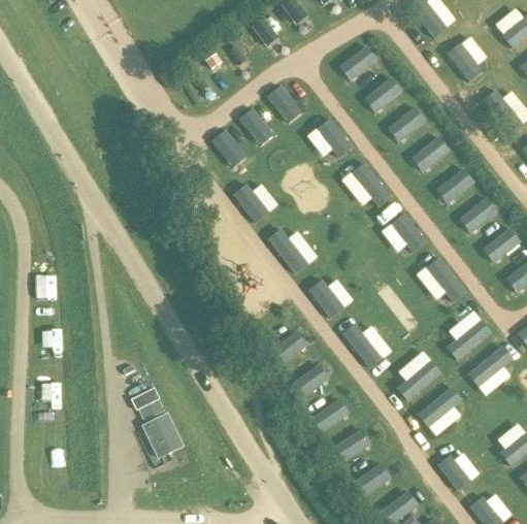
[(410,0),(408,2),(435,35),(449,25),(428,0),(410,0)]
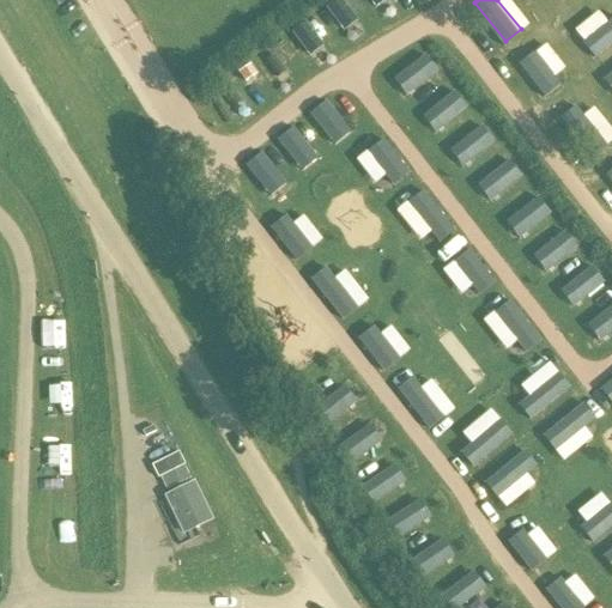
[(611,14),(582,40),(595,54),(611,38),(611,14)]
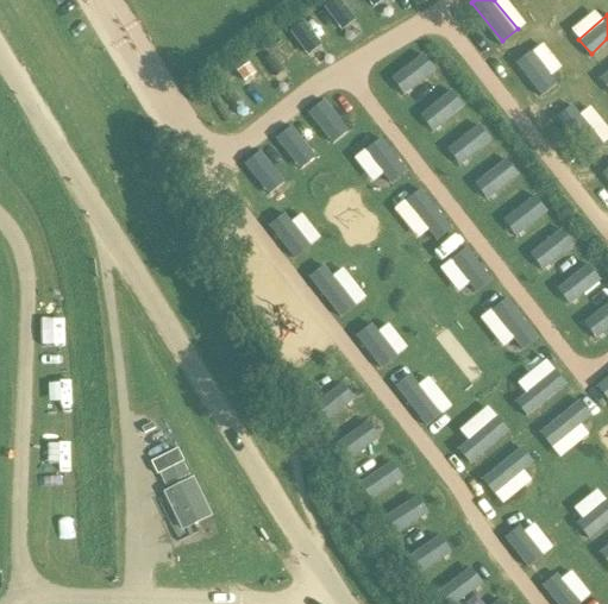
[(427,32),(406,46),(417,63),(438,49),(427,32)]
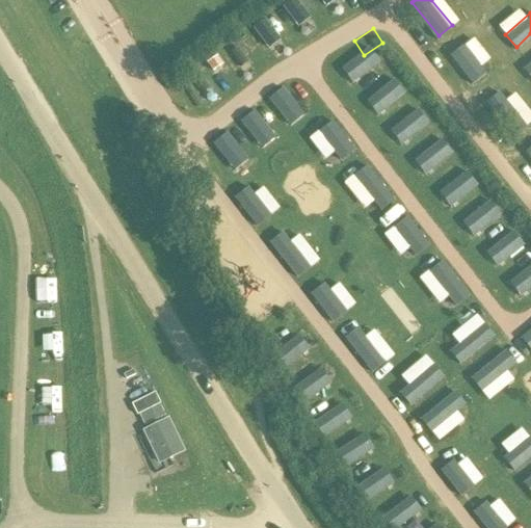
[(485,70),(465,42),(450,53),(472,81),(485,70)]
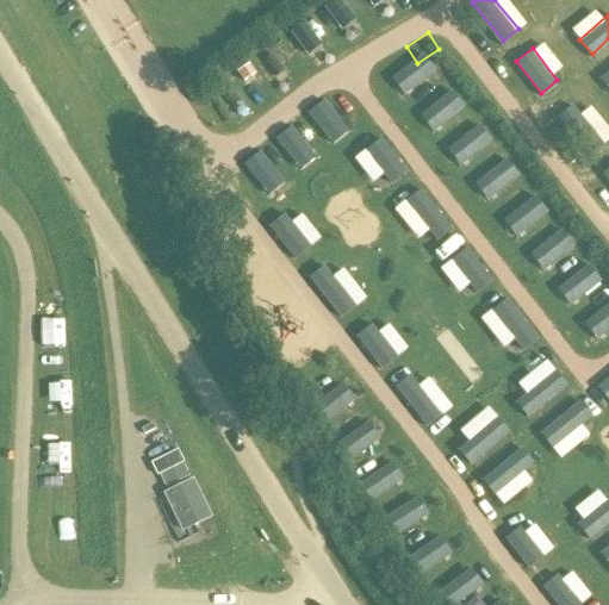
[(252,62),(240,69),(246,79),(258,70),(252,62)]
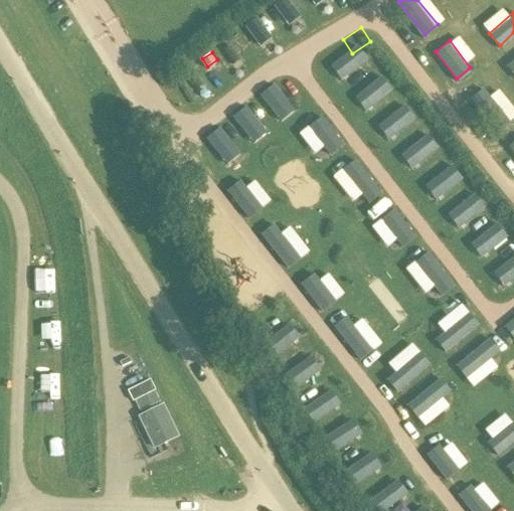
[(360,67),(372,86),(390,73),(377,55),(360,67)]
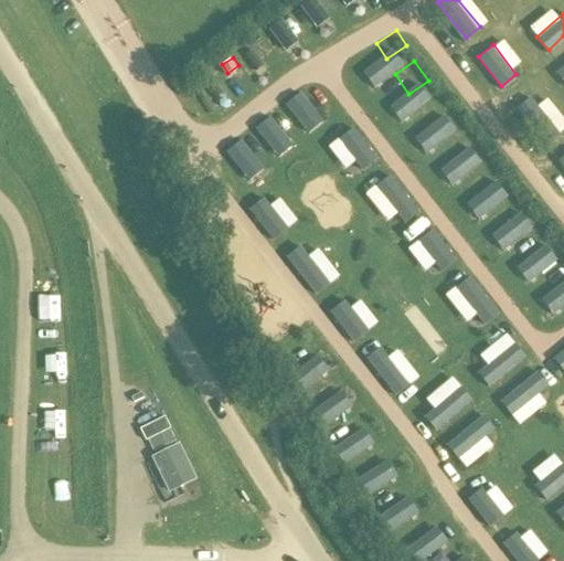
[(444,95),(426,109),(439,125),(456,110),(444,95)]
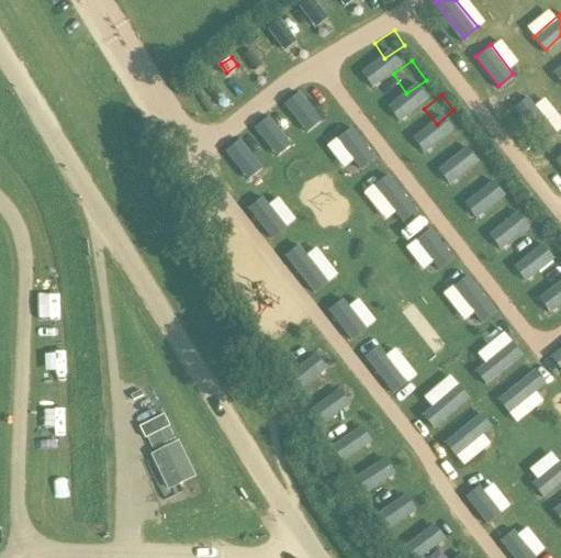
[(556,131),(527,95),(514,105),(542,142),(556,131)]
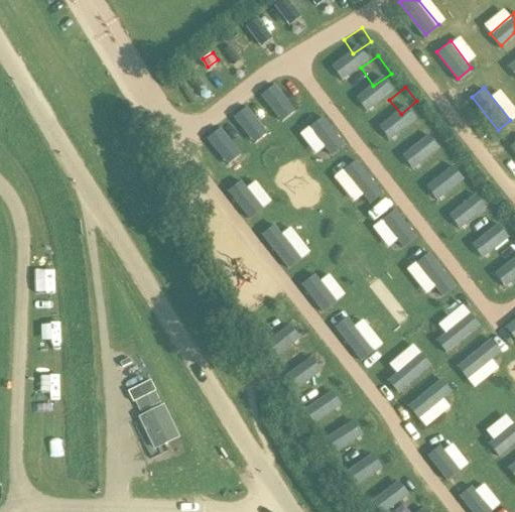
[(453,163),(426,184),(437,198),(463,176),(453,163)]
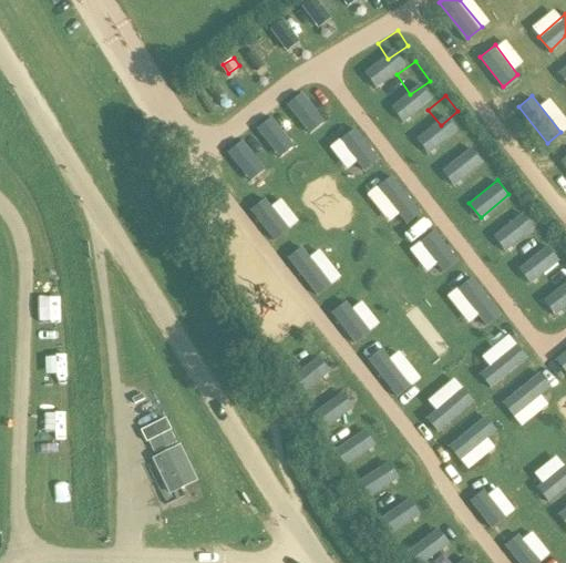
[(335,211),(348,198),(332,183),(319,195),(335,211)]
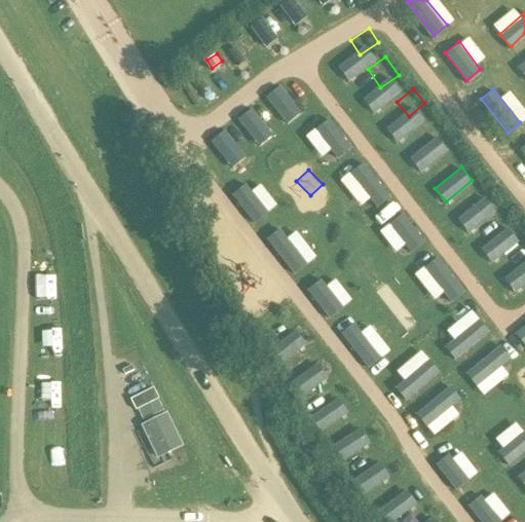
[(485,196),(458,218),(469,231),(495,210),(485,196)]
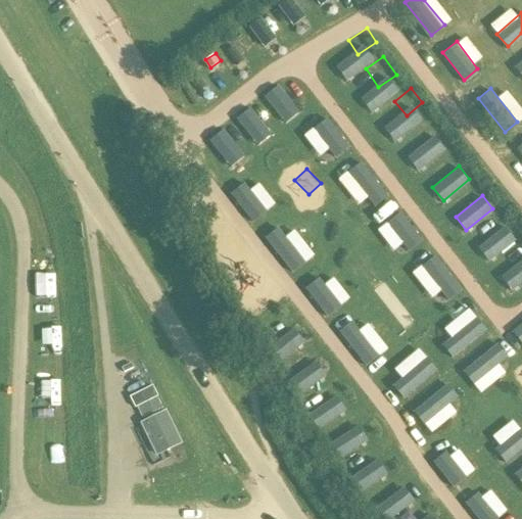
[(400,210),(387,221),(409,248),(422,237),(400,210)]
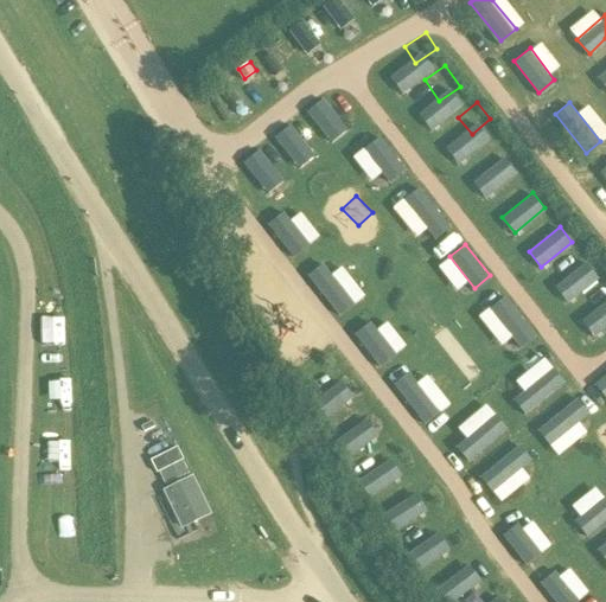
[(586,261),(556,286),(568,301),(599,277),(586,261)]
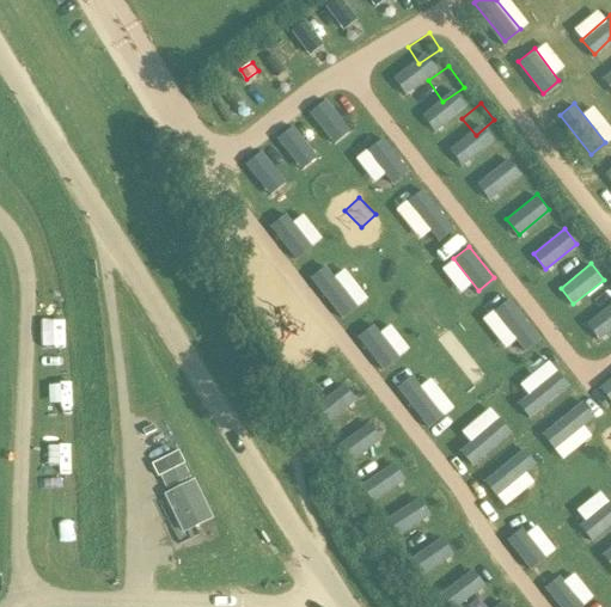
[(610,304),(588,322),(600,337),(610,329),(610,304)]
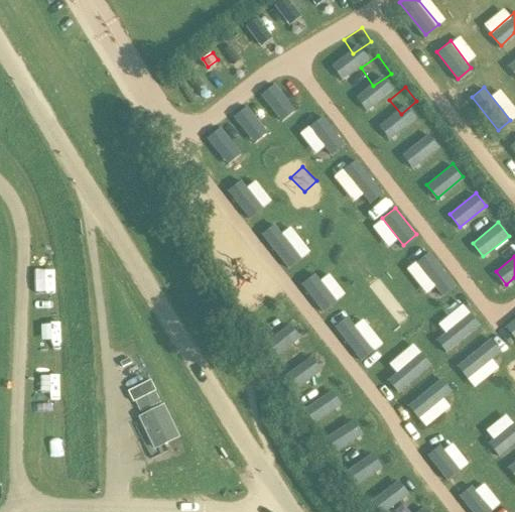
[(514,317),(506,326),(514,337),(514,317)]
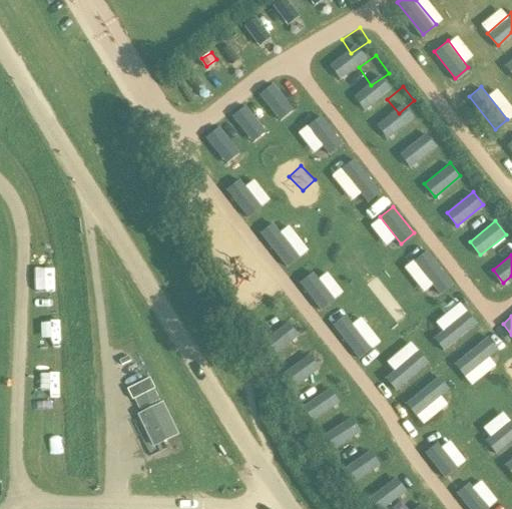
[(263,342),(273,355),(300,334),(289,321),(263,342)]
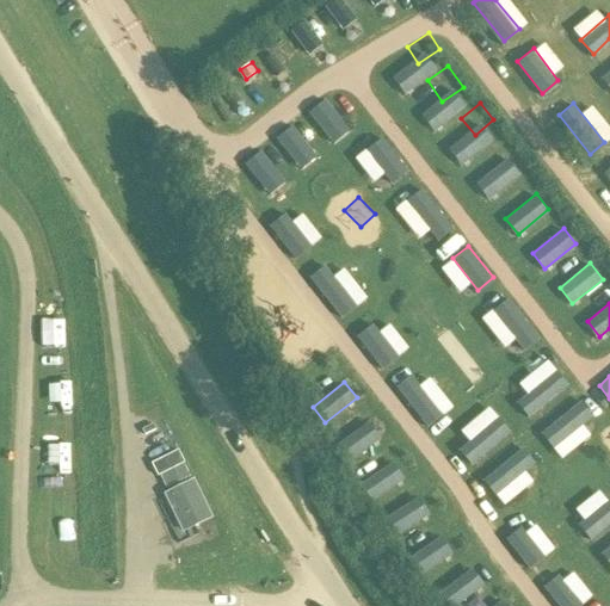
[(580,400),(542,432),(554,446),(592,414),(580,400)]
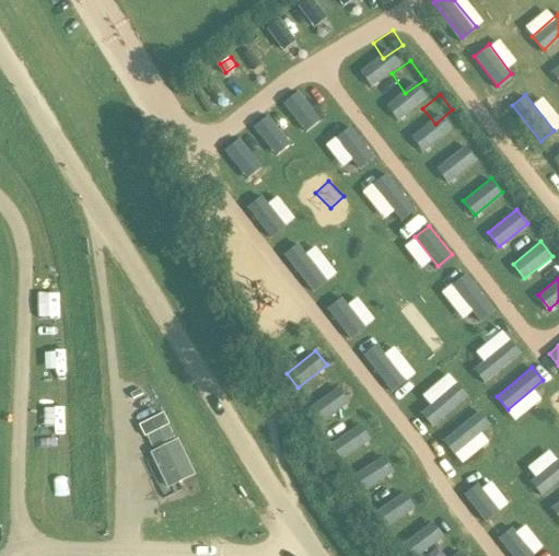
[(338,385),(310,406),(319,421),(349,400),(338,385)]
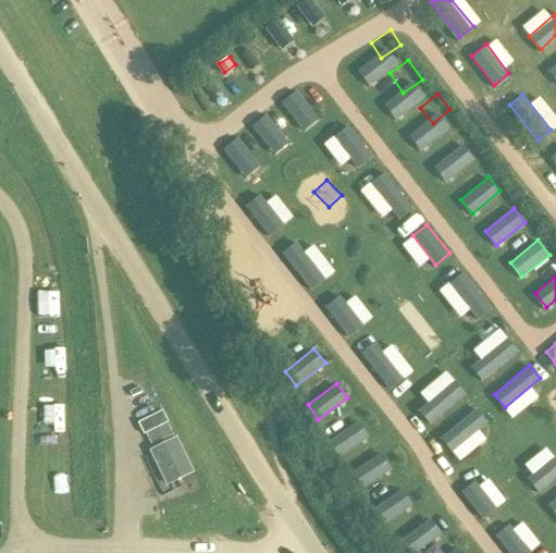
[(173,432),(168,420),(169,419),(163,407),(161,408),(139,420),(145,431),(147,430),(152,442),(173,432)]
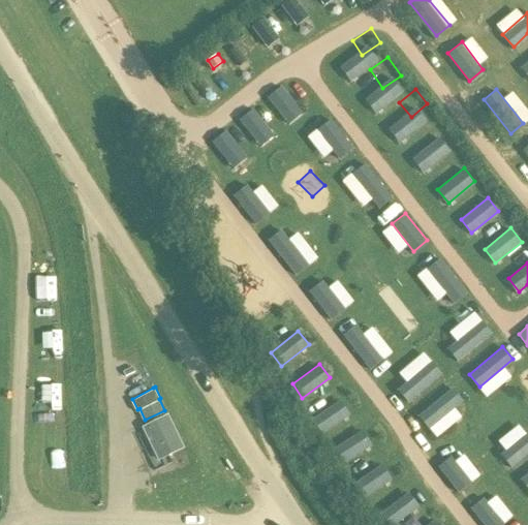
[(453,388),(418,414),(429,428),(463,400),(453,388)]
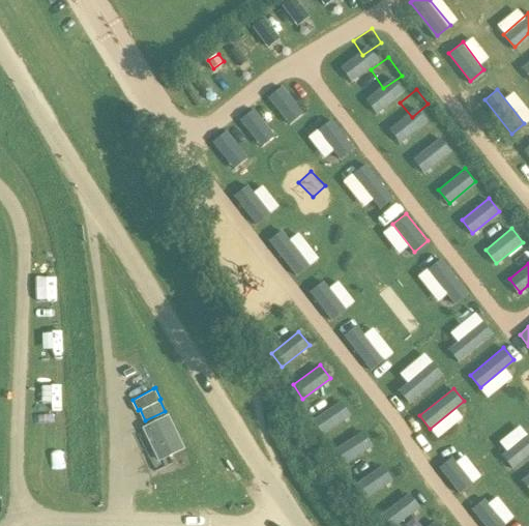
[(342,400),(314,419),(324,433),(351,414),(342,400)]
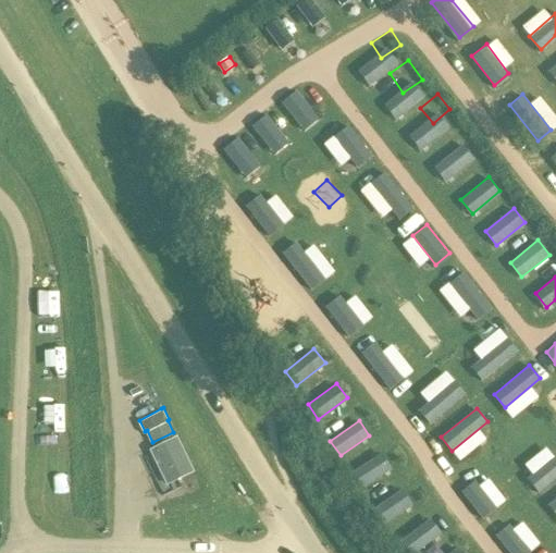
[(167,482),(195,469),(177,433),(149,446),(167,482)]
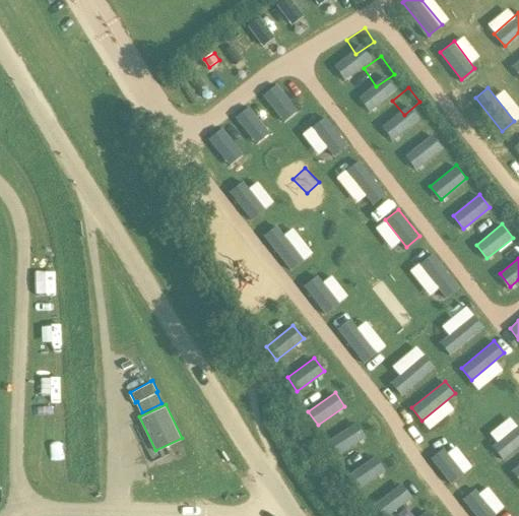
[(357,422),(328,440),(337,454),(366,436),(357,422)]
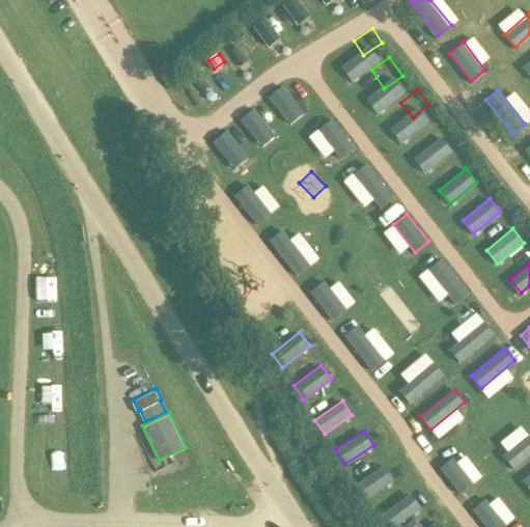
[(505,454),(515,468),(529,455),(529,434),(505,454)]
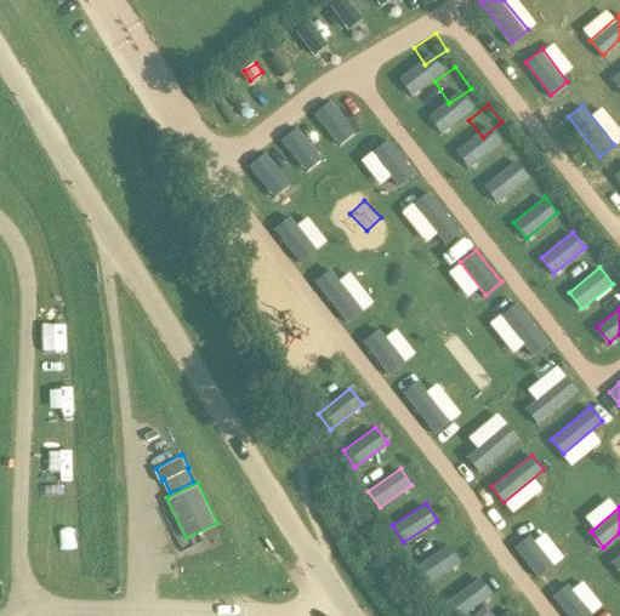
[(530,534),(516,546),(539,575),(555,563),(530,534)]
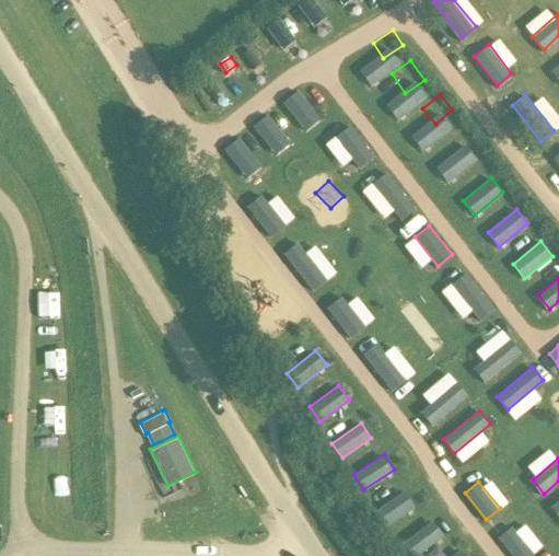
[(404,491),(375,511),(385,526),(415,507),(404,491)]
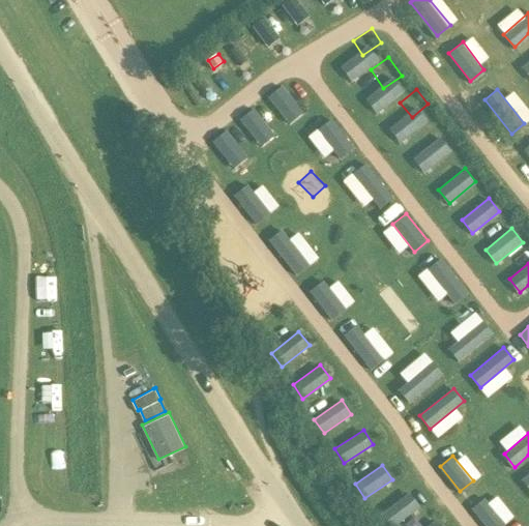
[(410,492),(383,513),(392,525),(393,525),(420,506),(410,492)]
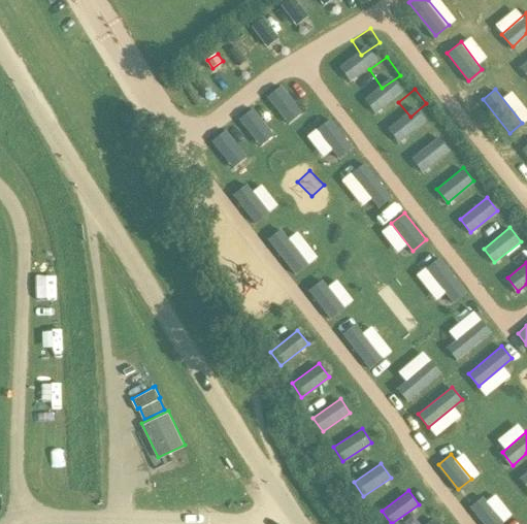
[(484,495),(470,505),(485,523),(498,523),(503,521),(484,495)]
